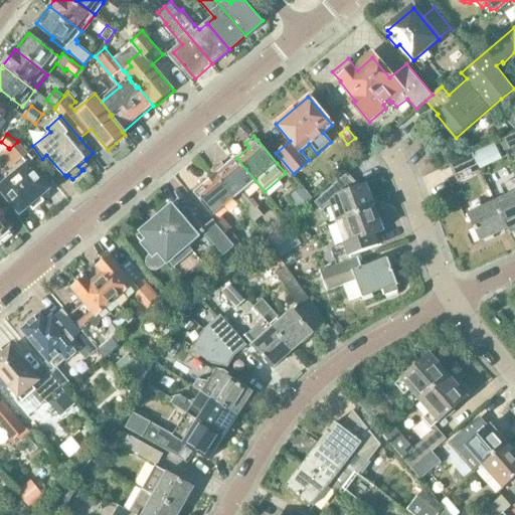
[(28,153),(17,142),(9,149),(8,148),(0,155),(0,158),(10,168),(28,153)]
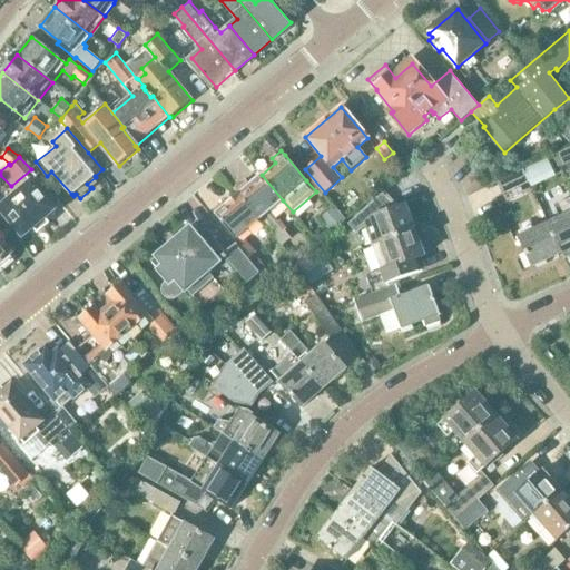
[(529,182),(554,175),(550,159),(524,166),(529,182)]
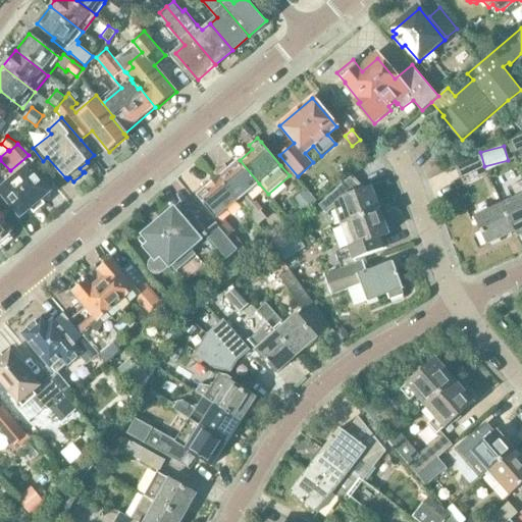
[(479,158),(455,168),(460,179),(483,168),(479,158)]
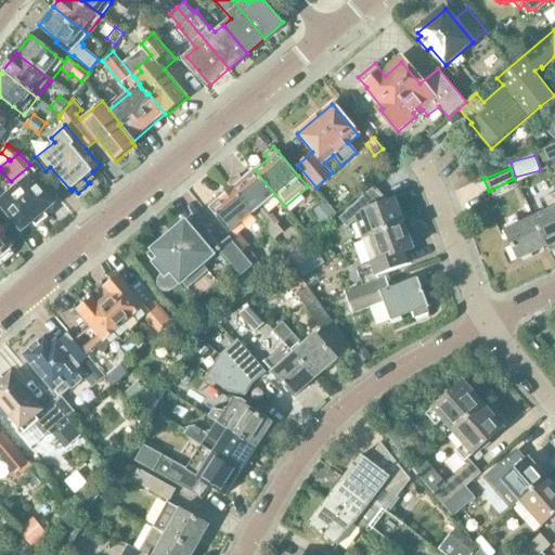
[(232,189),(255,214),(265,226),(275,239),(283,232),(272,219),(273,218),(263,206),(275,195),(255,170),(242,180),(239,176),(229,183),(233,189),(232,189)]
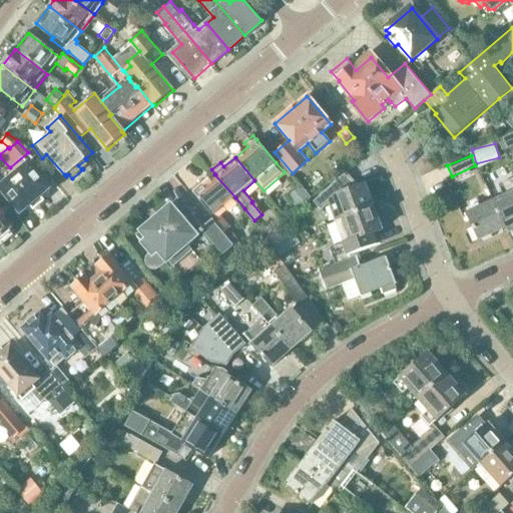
[(42,195),(50,188),(28,162),(0,185),(0,187),(21,213),(31,204),(34,209),(45,200),(42,195)]
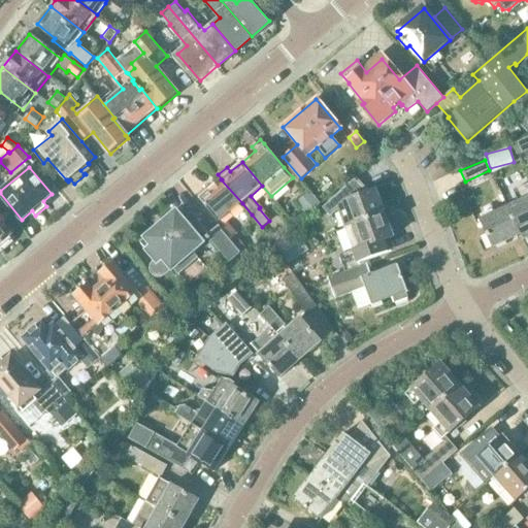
[(354,226),(384,216),(374,191),(368,193),(355,178),(333,199),(323,207),(330,216),(338,209),(344,228),(353,225),(354,226)]
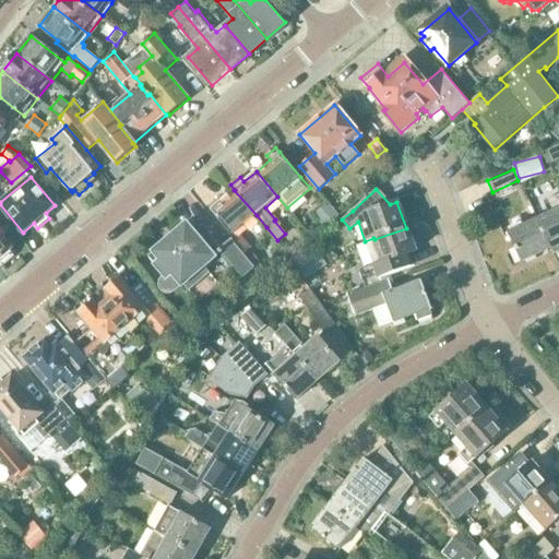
[(233,235),(257,215),(234,190),(222,201),(218,198),(207,206),(233,235)]
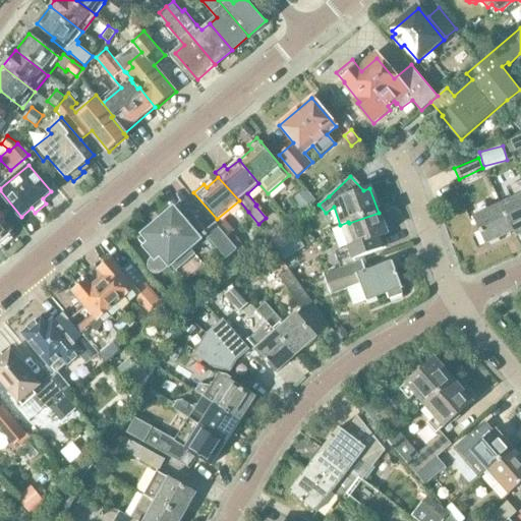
[(501,206),(513,232),(520,228),(520,180),(507,187),(513,200),(501,206)]
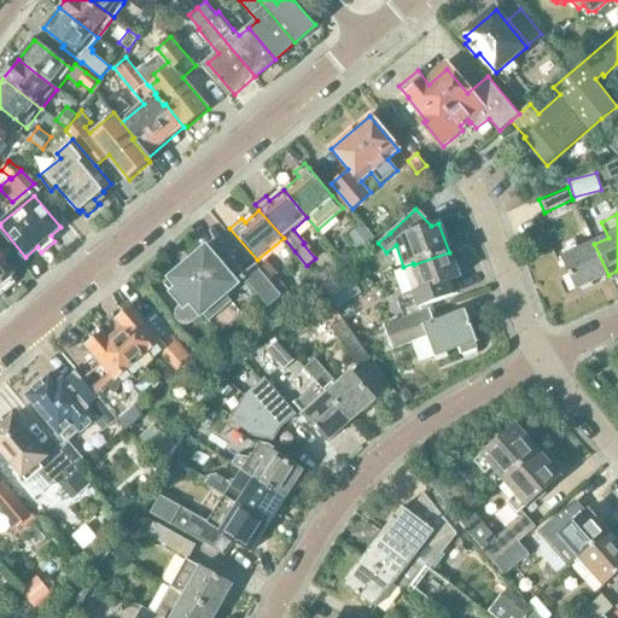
[(375,238),(362,223),(348,235),(361,251),(375,238)]
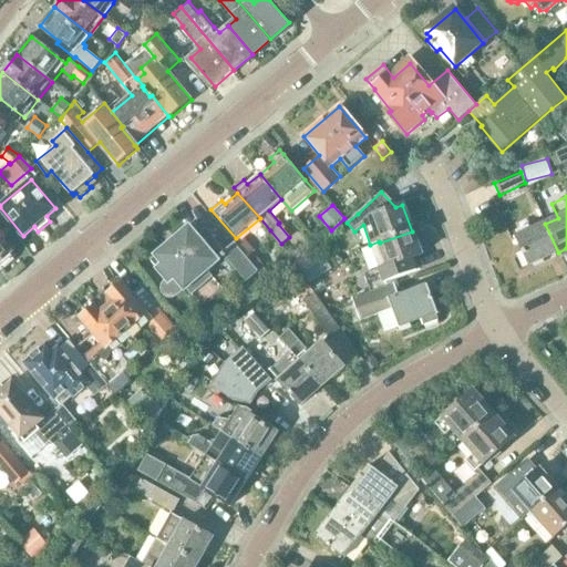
[(247,258),(236,246),(235,244),(225,251),(199,222),(191,228),(186,227),(182,230),(183,236),(171,246),(166,244),(161,248),(162,253),(153,260),(168,279),(164,284),(163,285),(162,287),(162,288),(161,289),(161,290),(162,291),(162,292),(162,294),(163,295),(164,296),(166,296),(167,297),(169,297),(171,297),(172,296),(174,295),(183,287),(189,295),(209,277),(204,269),(222,254),(224,256),(227,255),(248,279),(258,270),(247,258)]
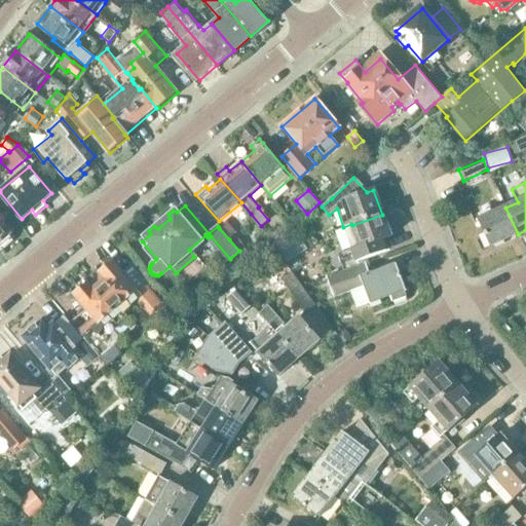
[(491,247),(518,234),(505,208),(479,220),(491,247)]
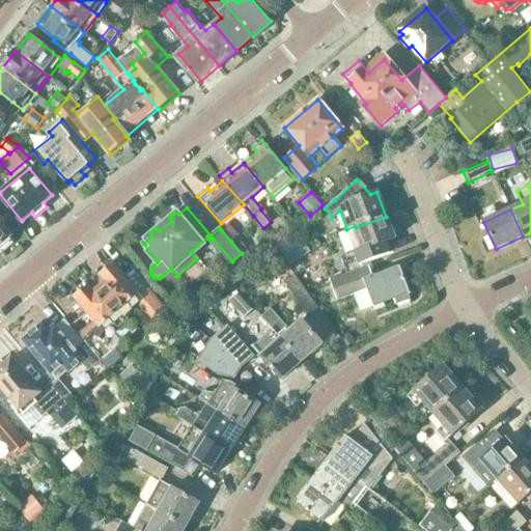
[(393,240),(386,217),(356,227),(355,226),(346,229),(355,252),(342,256),(348,274),(362,269),(361,264),(380,258),(391,253),(388,242),(393,240)]
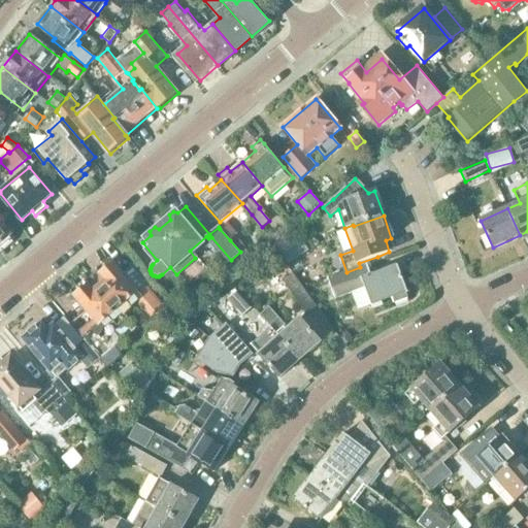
[(0,248),(0,249),(12,238),(11,237),(14,235),(0,219),(0,248)]
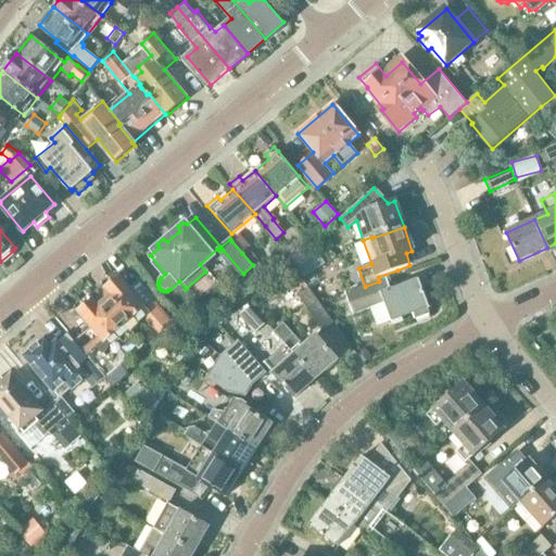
[(231,241),(242,253),(250,245),(240,234),(231,241)]
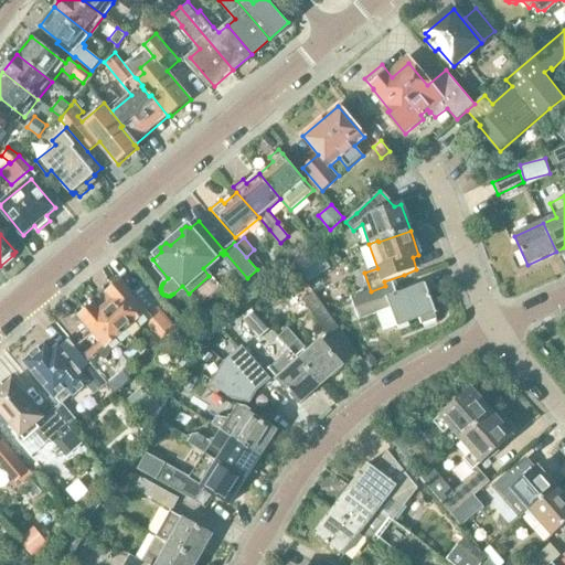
[(302,252),(298,247),(290,246),(286,249),(295,259),(302,252)]
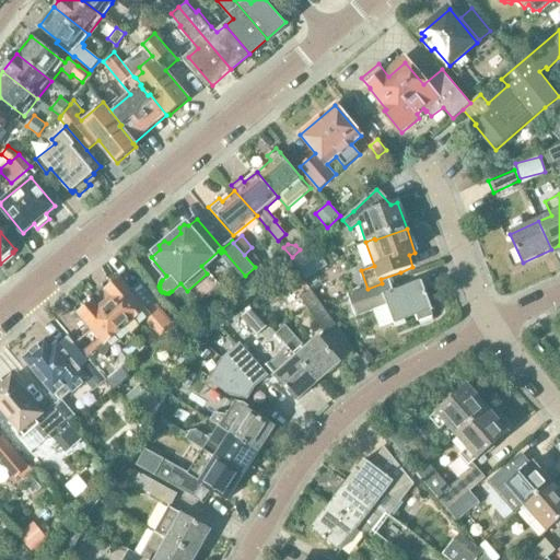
[(311,278),(328,265),(313,246),(295,259),(311,278)]
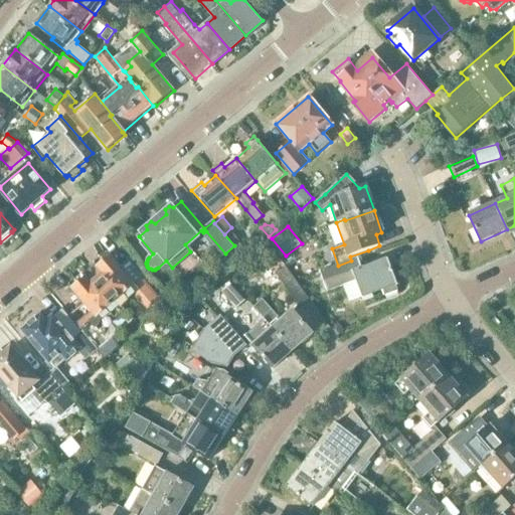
[(121,346),(113,337),(119,332),(112,324),(127,311),(118,299),(130,288),(147,310),(161,299),(142,277),(135,283),(112,256),(73,289),(93,311),(76,324),(82,329),(83,331),(99,348),(108,358),(121,346)]
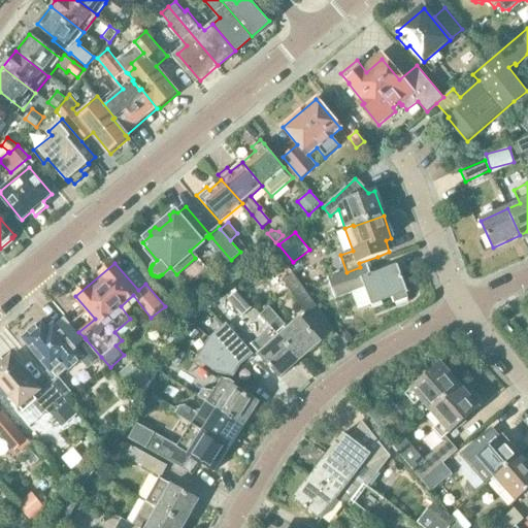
[(367,264),(360,267),(347,272),(342,273),(329,279),(336,299),(365,289),(371,305),(392,298),(394,304),(406,299),(404,294),(407,292),(398,266),(371,276),(367,264)]
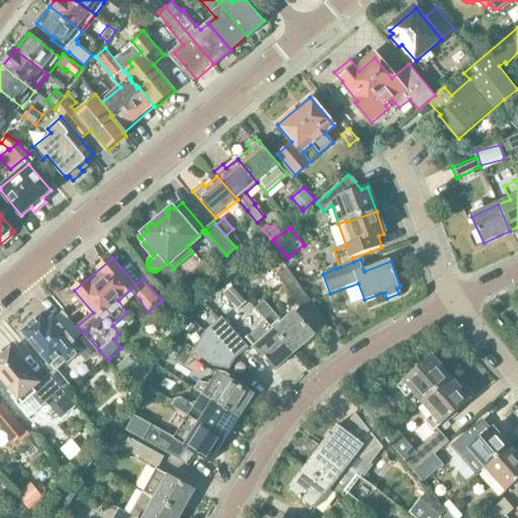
[(300,307),(311,299),(287,268),(277,274),(300,307)]
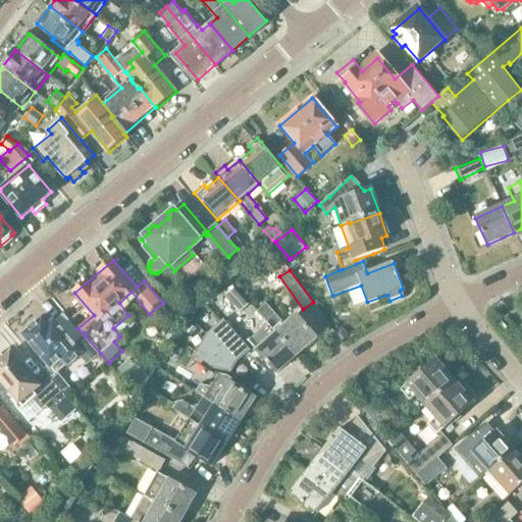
[(232,285),(223,294),(240,313),(249,305),(232,285)]
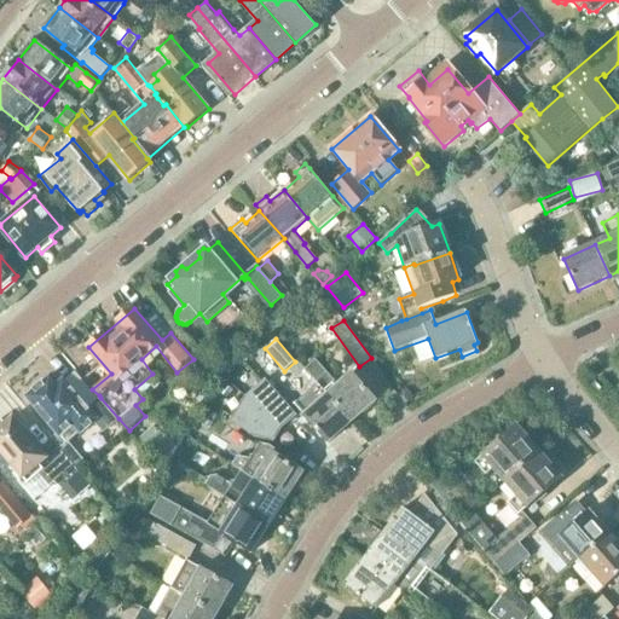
[(307,369),(353,422),(377,400),(353,374),(339,386),(328,374),(316,360),(307,369)]
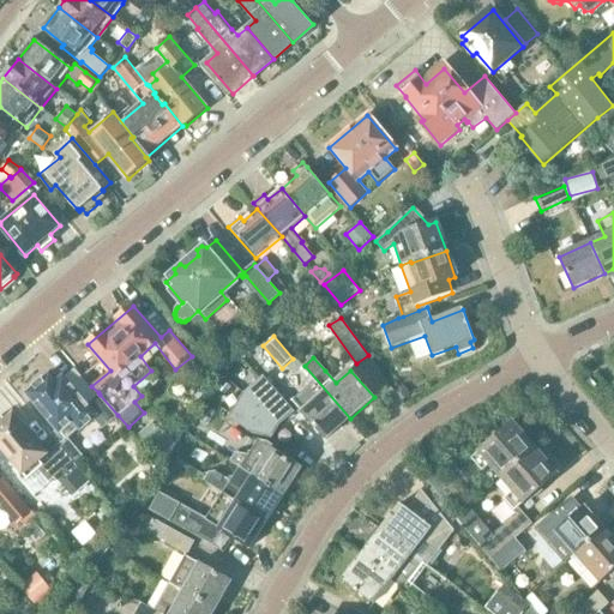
[(350,419),(305,366),(294,374),(305,387),(315,399),(302,411),(326,439),(350,419)]
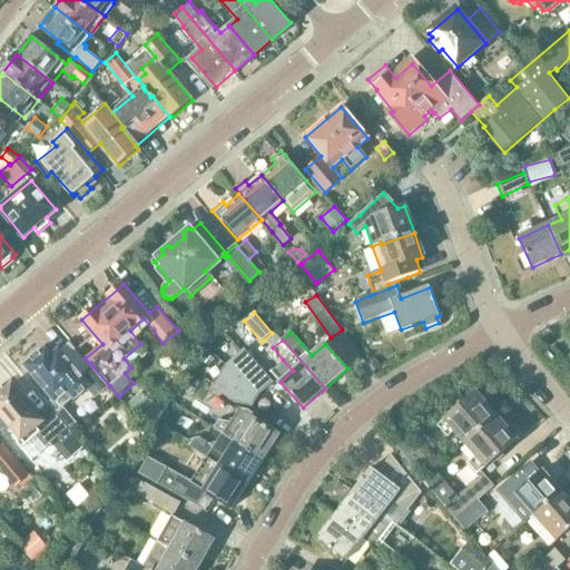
[(55,412),(55,413),(69,430),(77,423),(64,406),(76,395),(76,396),(88,386),(97,396),(109,385),(92,366),(80,376),(58,350),(52,355),(45,346),(25,363),(55,397),(48,403),(55,412)]
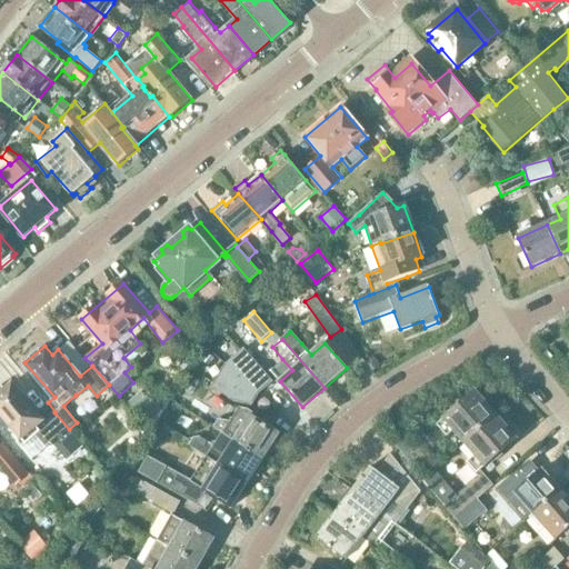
[(226,363),(226,365),(260,393),(273,381),(245,348),(226,363)]
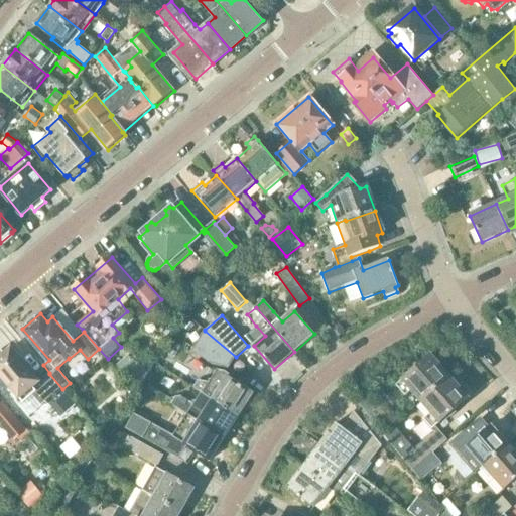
[(236,357),(205,331),(191,351),(212,364),(229,368),(236,357)]
